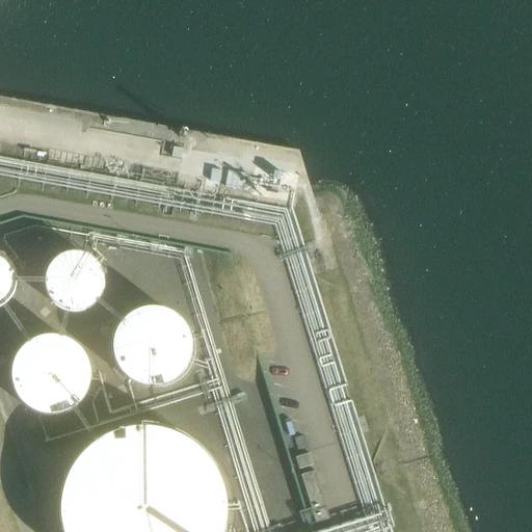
[(99,290),(98,285),(97,278),(95,274),(90,269),(86,266),(81,264),(76,263),(71,263),(64,264),(60,266),(55,270),(52,274),(50,280),(49,285),(49,291),(50,296),(52,301),(56,306),(60,309),(65,311),(71,312),(77,312),(82,311),(87,309),(91,304),(95,300),(97,295),(99,290)]
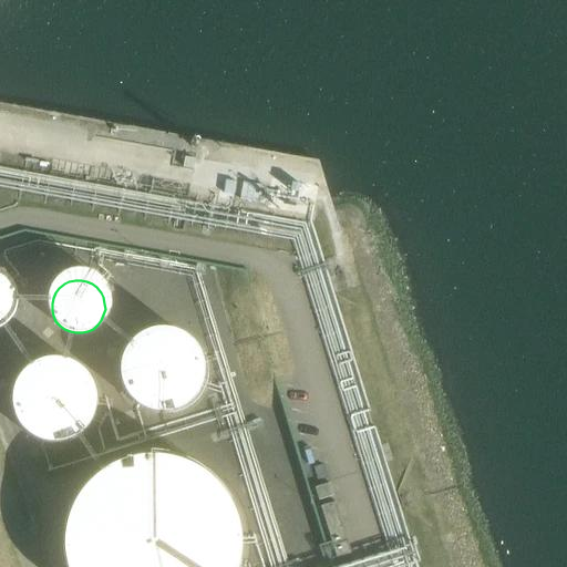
[(204,374),(205,367),(204,359),(202,351),(198,343),(193,338),(186,332),(179,329),(172,327),(164,326),(156,326),(148,328),(142,331),(135,336),(130,342),(125,349),(123,357),(121,364),(122,372),(123,380),(126,387),(131,393),(136,399),(143,404),(151,406),(158,409),(166,409),(174,408),(182,404),(188,401),(194,395),(198,389),(203,382),(204,374)]
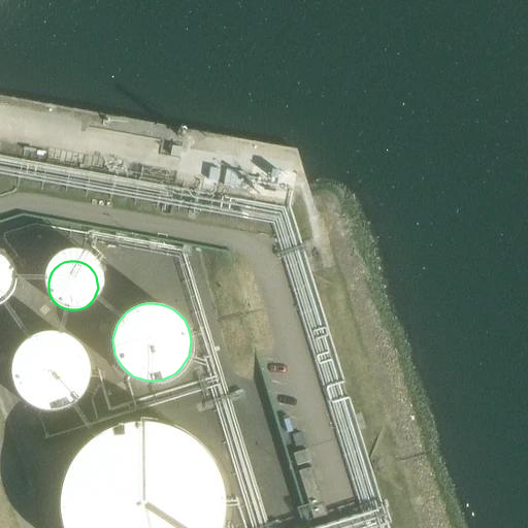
[(92,376),(92,369),(91,362),(89,355),(86,348),(80,342),(74,337),(68,333),(61,331),(54,330),(45,331),(38,333),(31,336),(26,340),(21,347),(17,353),(13,360),(12,367),(12,374),(14,383),(17,389),(22,395),(27,401),(33,405),(40,408),(47,409),(55,409),(62,408),(69,406),(76,402),(81,397),(87,391),(90,385),(92,376)]
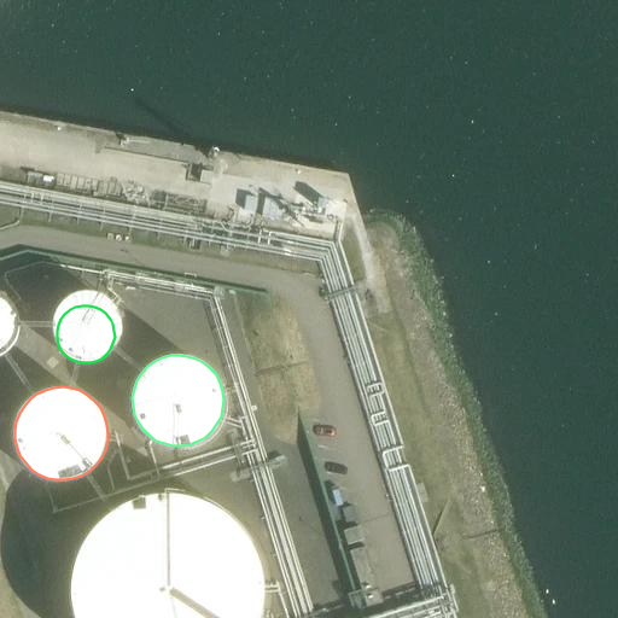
[(266,593),(266,581),(264,567),(261,555),(256,543),(250,532),(243,523),(233,513),(222,506),(211,500),(199,495),(187,491),(174,490),(162,490),(149,493),(136,496),(124,502),(114,508),(104,517),(95,526),(88,536),(82,548),(79,560),(75,572),(75,586),(75,598),(77,611),(80,617),(260,617),(264,606),(266,593)]
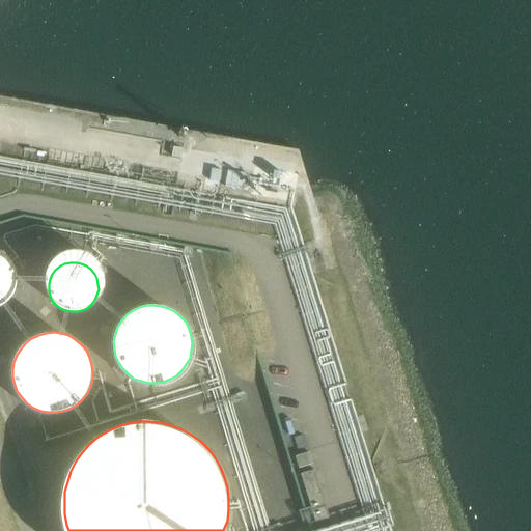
[(299,469),(312,466),(309,454),(295,458),(299,469)]
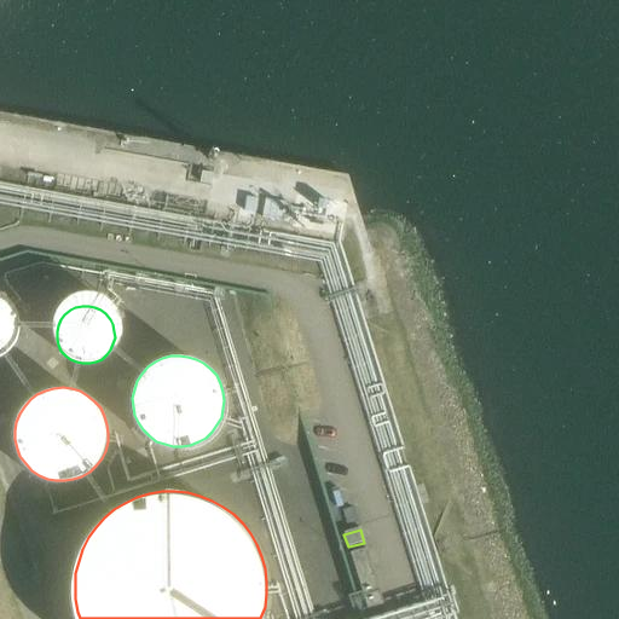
[(383,605),(366,550),(351,554),(366,609),(383,605)]
